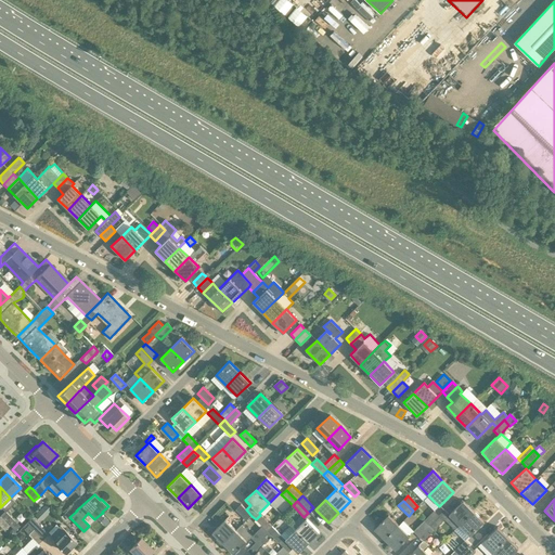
[(460,526),(474,512),(463,502),(449,515),(460,526)]
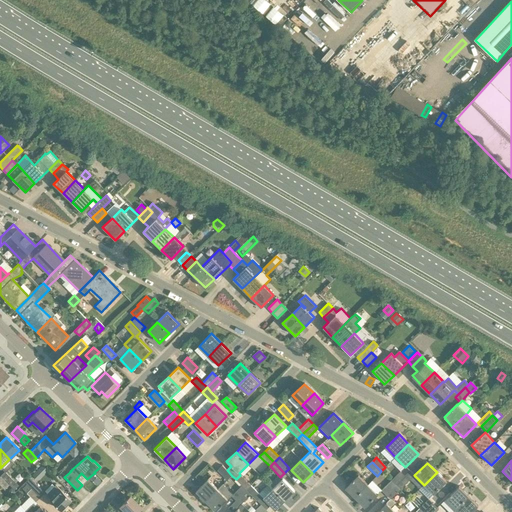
[(43,465),(34,475),(39,479),(48,469),(43,465)]
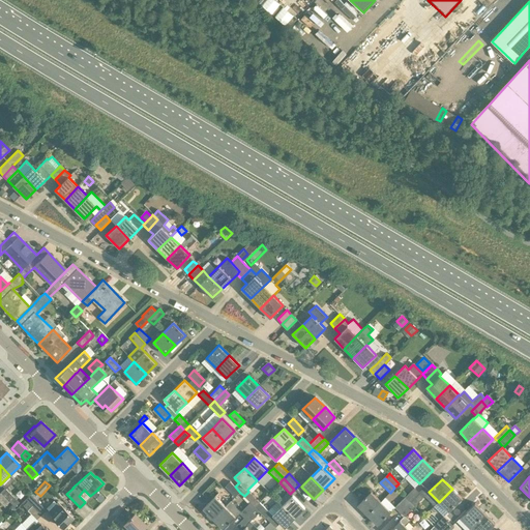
[(235,497),(240,493),(235,487),(230,481),(225,487),(235,497)]
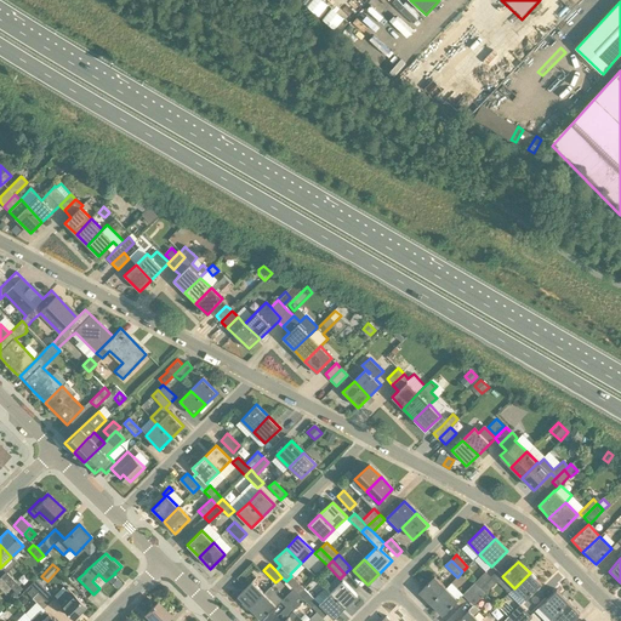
[(474,584),(479,588),(491,577),(497,571),(491,567),(485,571),(474,584)]
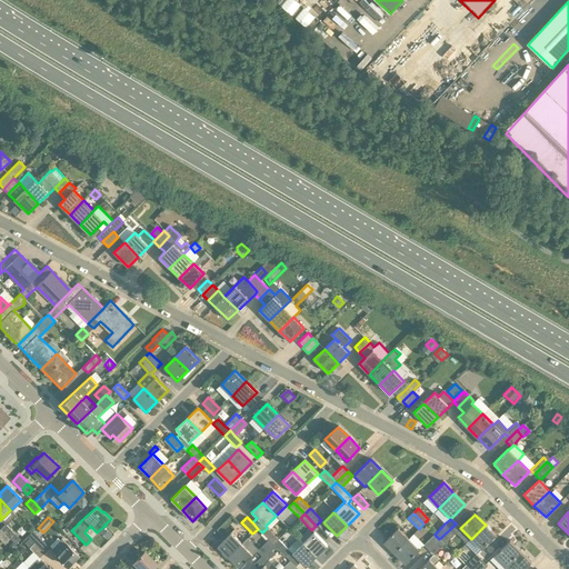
[(445,545),(460,528),(456,523),(450,529),(439,539),(445,545)]
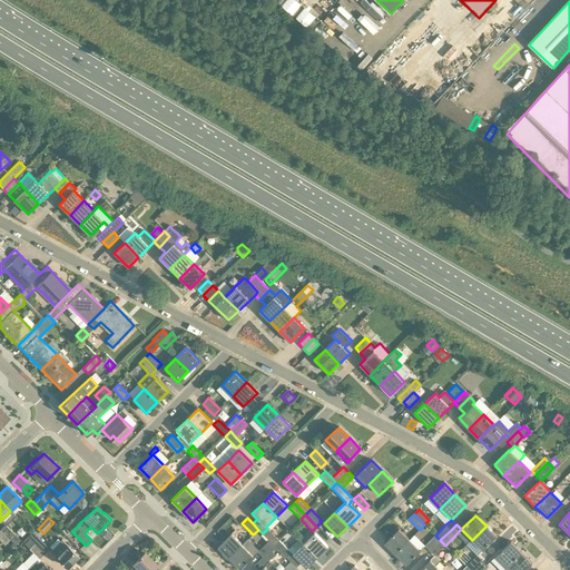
[(0,529),(0,530),(9,540),(15,534),(5,526),(0,529)]
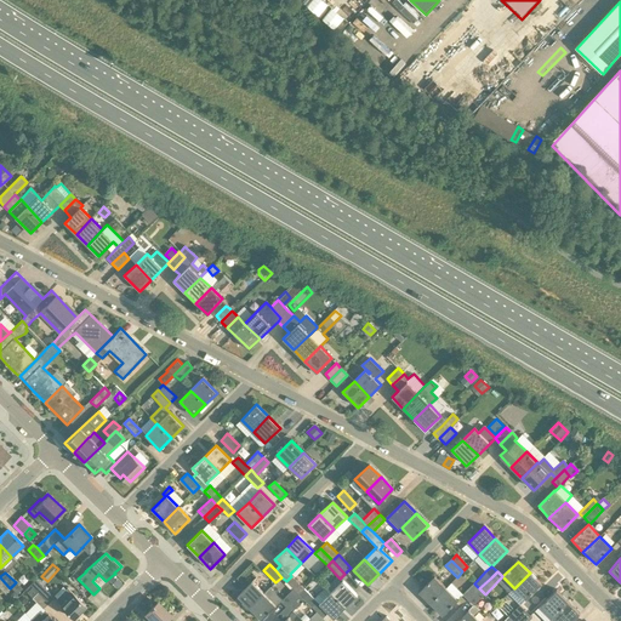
[(530,573),(514,588),(525,600),(541,585),(530,573)]
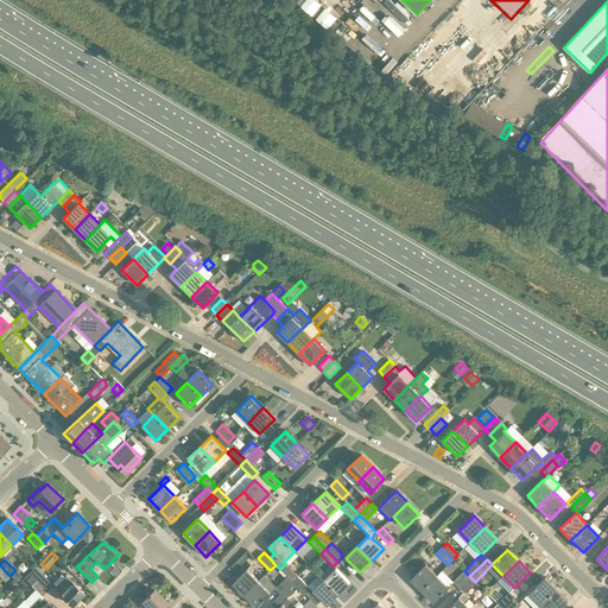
[(292,582),(298,576),(285,564),(280,569),(292,582)]
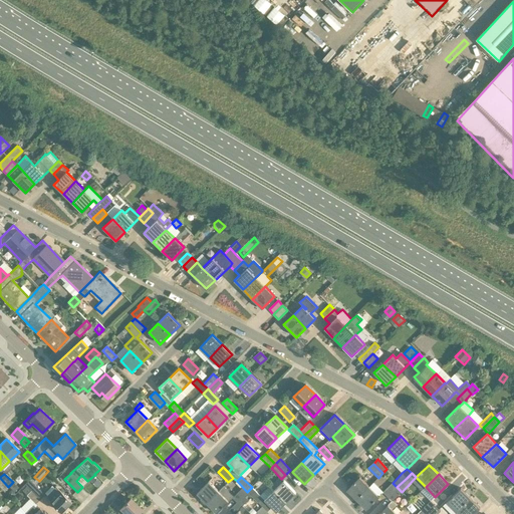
[(355,500),(368,487),(359,477),(346,490),(355,500)]
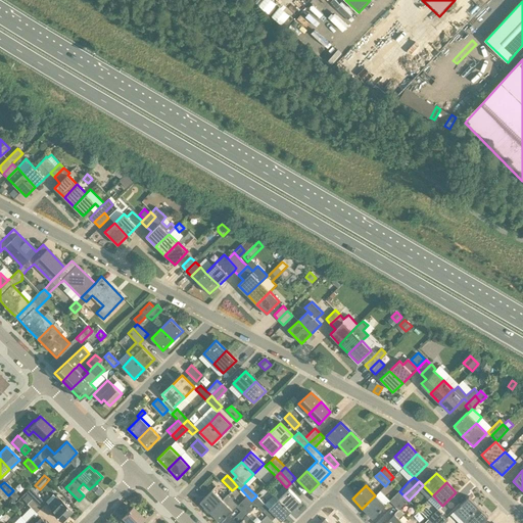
[(0,495),(4,500),(8,495),(0,486),(0,495)]
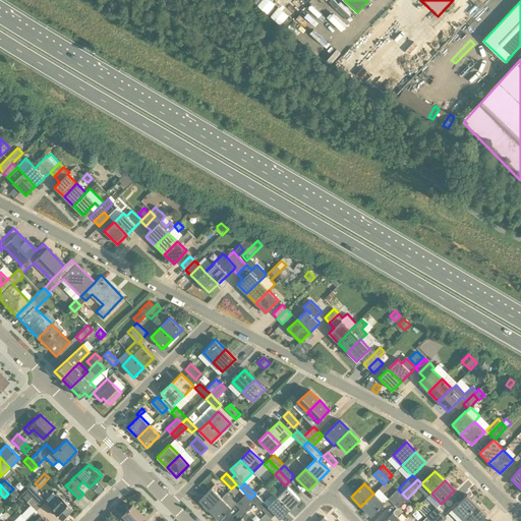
[(267,484),(258,494),(265,499),(273,489),(267,484)]
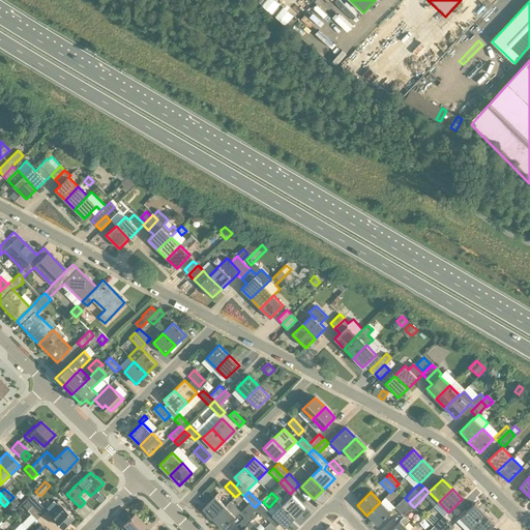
[(25,499),(27,501),(41,514),(46,510),(30,494),(25,499)]
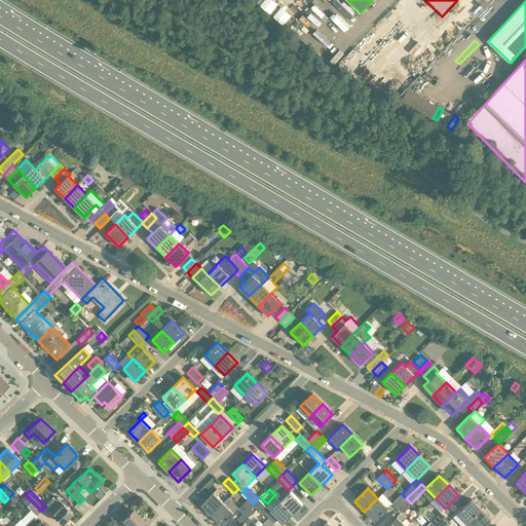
[(279,502),(292,515),(302,503),(290,491),(279,502)]
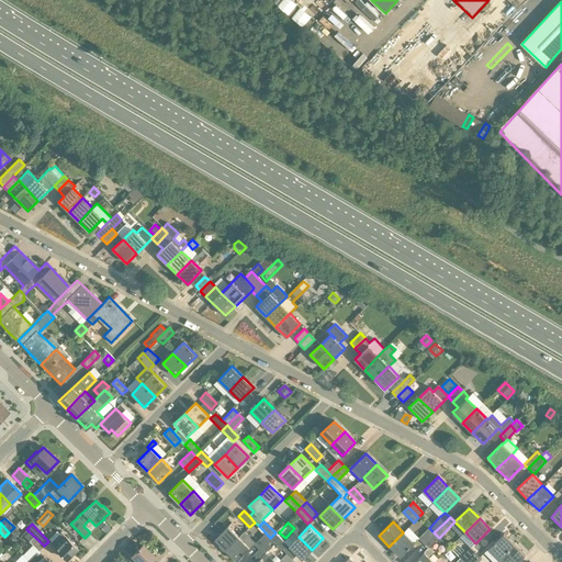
[(226,551),(245,532),(244,531),(238,537),(228,526),(215,539),(226,551)]
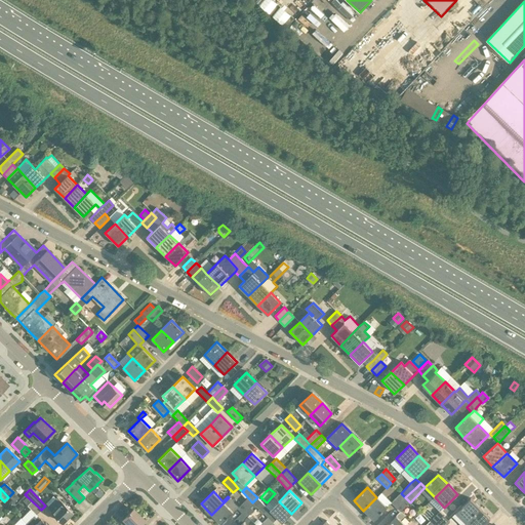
[(242,514),(252,502),(242,491),(240,493),(246,499),(238,507),(229,497),(211,515),(220,524),(237,509),(242,514)]
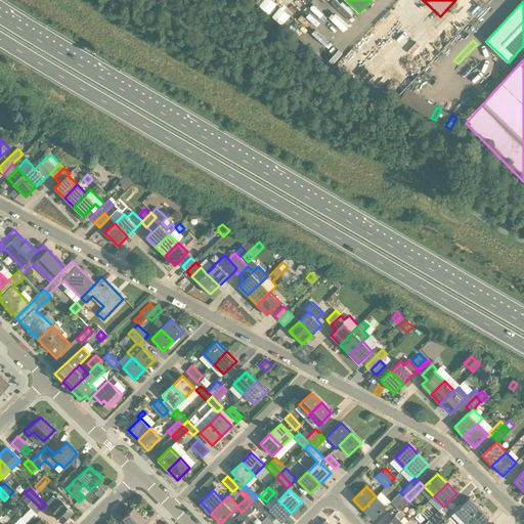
[(390,503),(394,507),(404,496),(400,492),(390,503)]
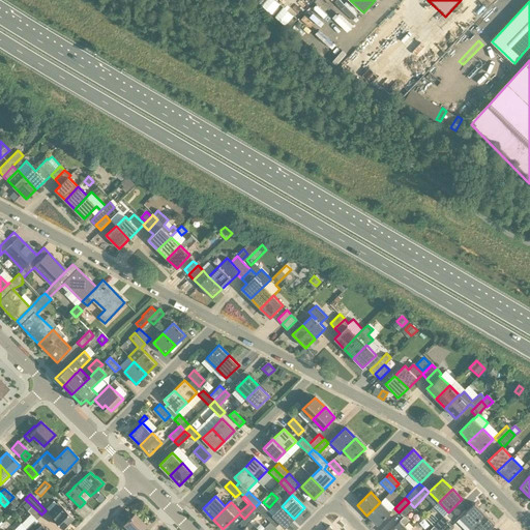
[(36,520),(41,514),(27,501),(23,506),(36,520)]
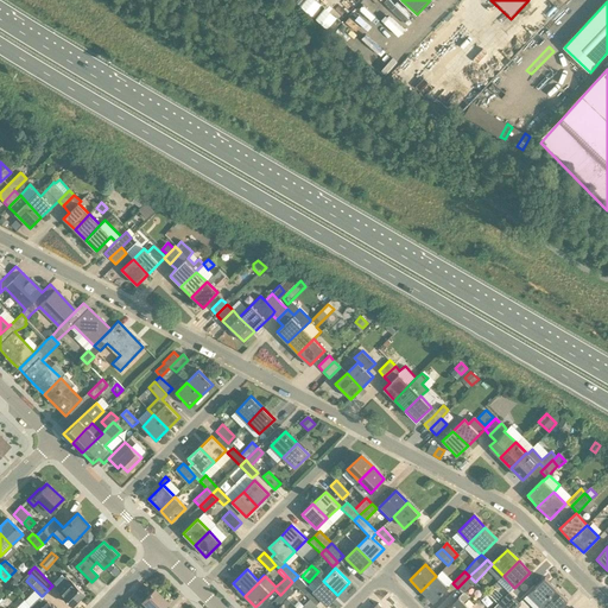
[(292,582),(298,588),(305,594),(310,589),(298,576),(292,582)]
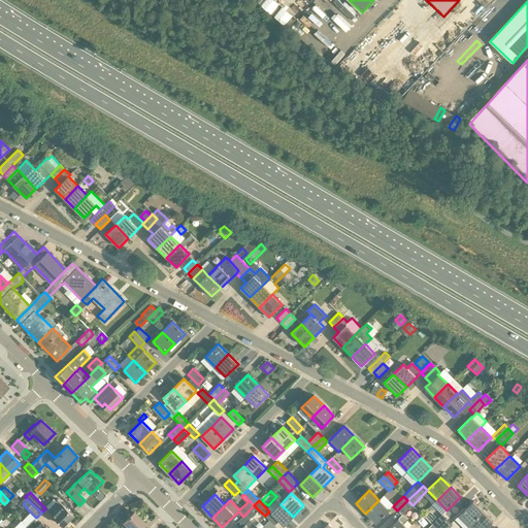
[(378,500),(365,514),(375,524),(389,510),(378,500)]
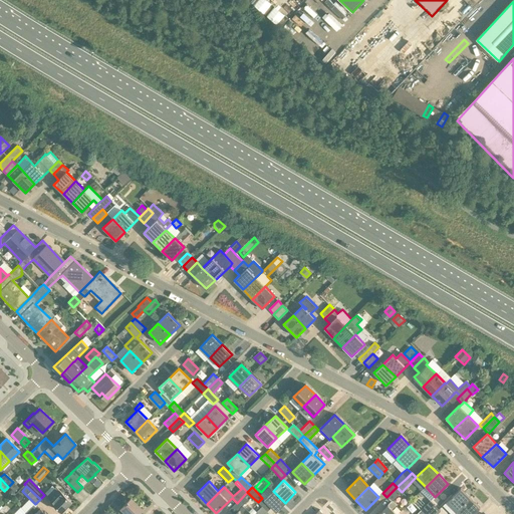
[(402,492),(397,487),(387,497),(392,501),(402,492)]
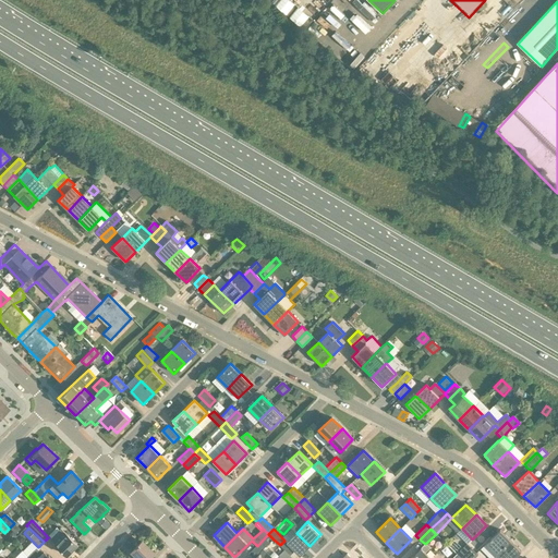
[(496,555),(510,541),(499,531),(485,544),(496,555)]
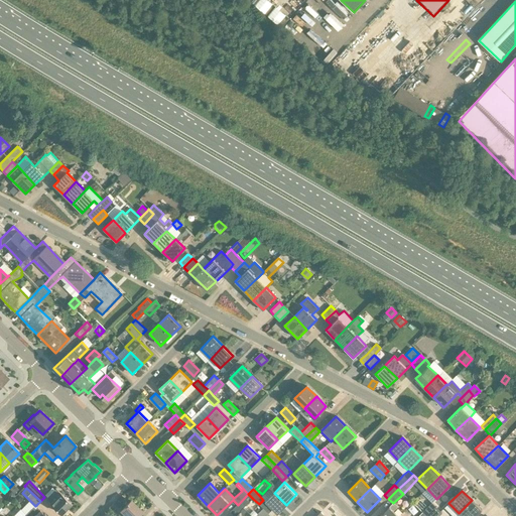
[(60,513),(71,503),(59,492),(49,502),(60,513)]
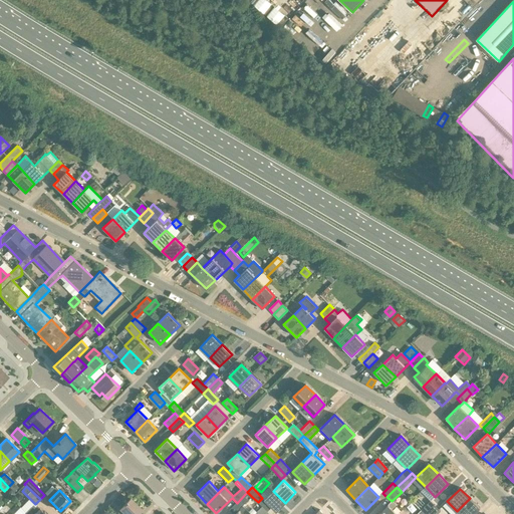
[(273,491),(264,500),(262,498),(258,502),(262,506),(267,511),(271,507),(276,512),(285,503),(273,491)]
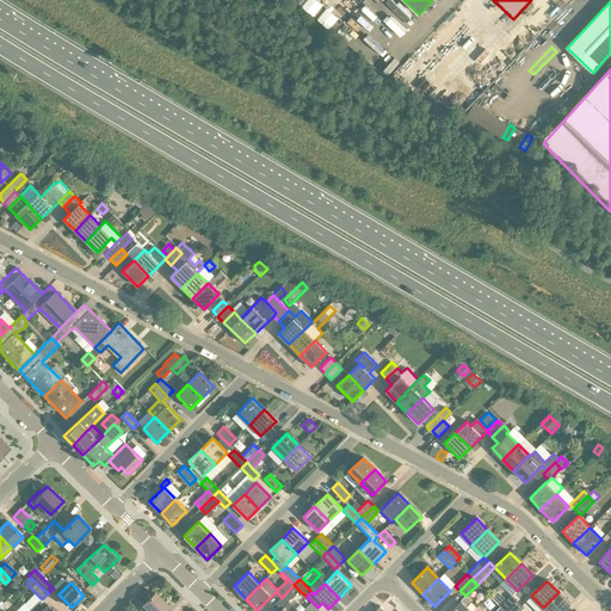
[(298,610),(289,600),(300,591),(294,585),(282,598),(287,603),(278,610),(298,610)]
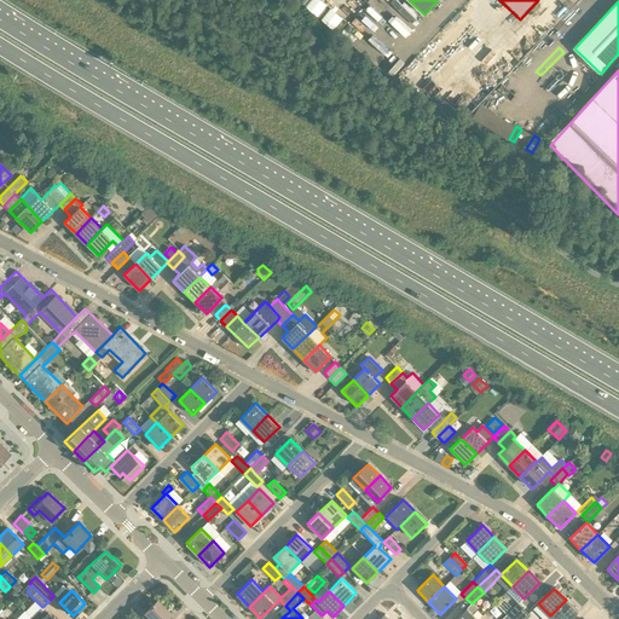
[(151,618),(163,618),(169,614),(156,600),(145,612),(151,618)]
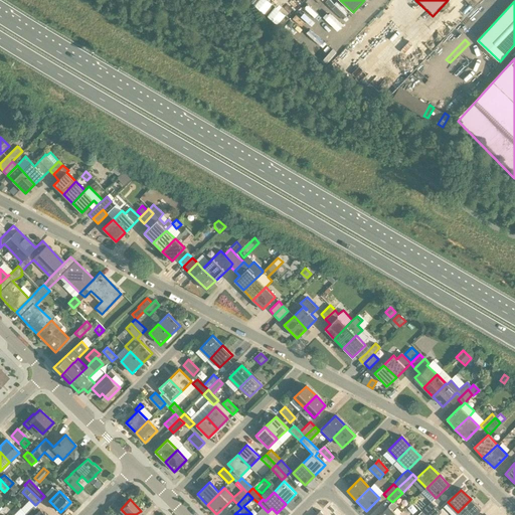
[(471,499),(458,512),(460,514),(474,514),(481,509),(471,499)]
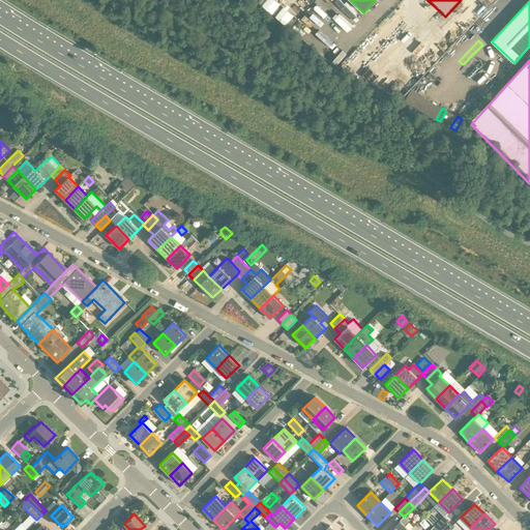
[(408,529),(404,525),(408,522),(404,517),(390,529),(408,529)]
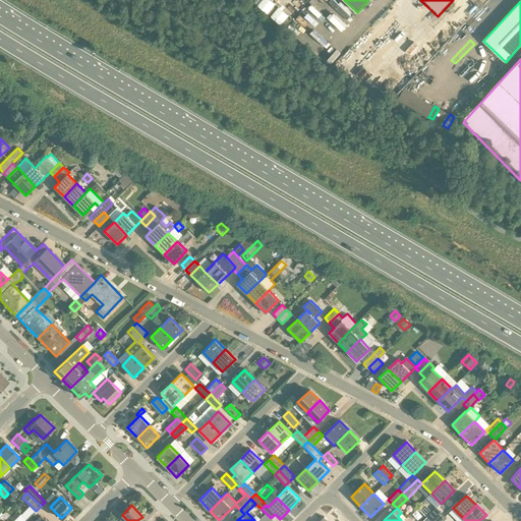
[(428,520),(430,520),(440,513),(436,508),(426,518),(428,520)]
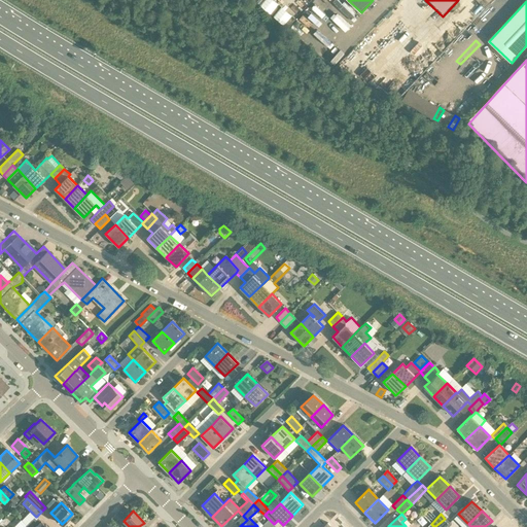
[(26,526),(27,526),(46,526),(38,518),(34,522),(32,520),(26,526)]
